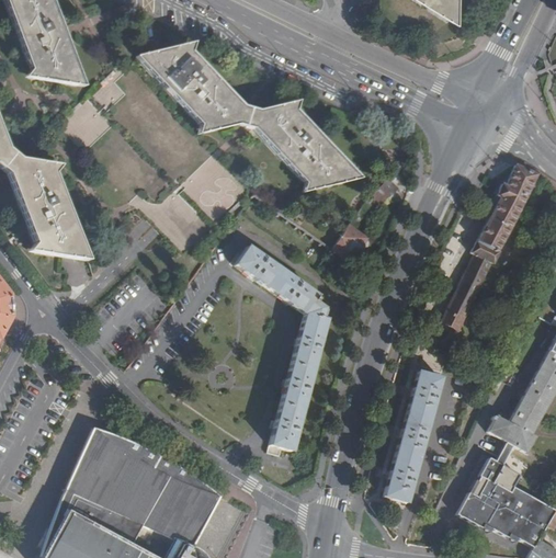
[(37,71),(37,75),(80,82),(81,79),(86,76),(58,0),(9,0),(35,68),(37,71)]
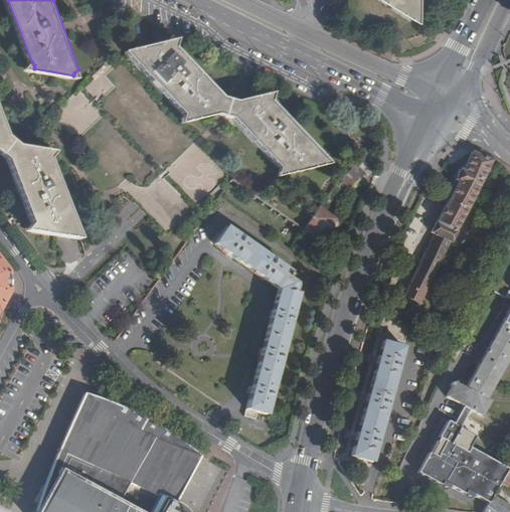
[(391,0),(416,16),(419,13),(423,13),(423,0),(391,0)]
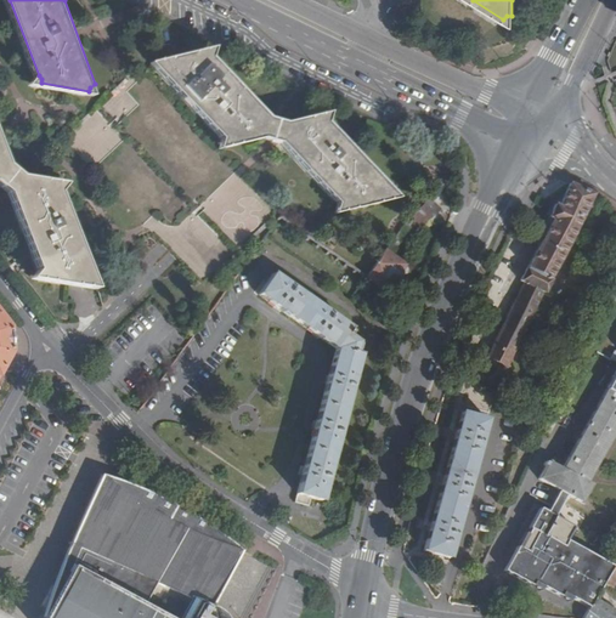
[(272,113),(210,47),(164,58),(163,63),(162,67),(233,143),(267,135),(287,141),(349,208),(395,197),(395,192),(399,188),(327,114),(327,111),(294,117),(272,113)]
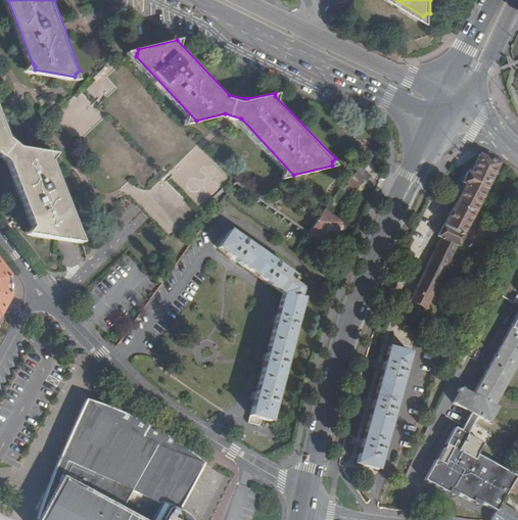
[(0,106),(0,149),(0,150),(11,160),(36,226),(38,229),(39,233),(79,239),(79,236),(83,232),(53,153),(54,150),(21,145),(11,136),(0,106)]
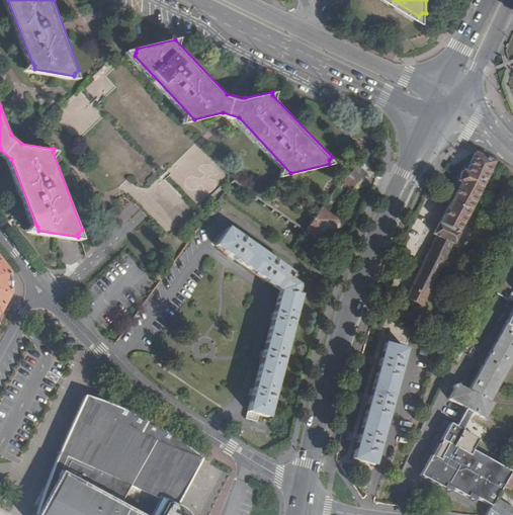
[(378,146),(377,145),(367,156),(369,157),(378,146)]
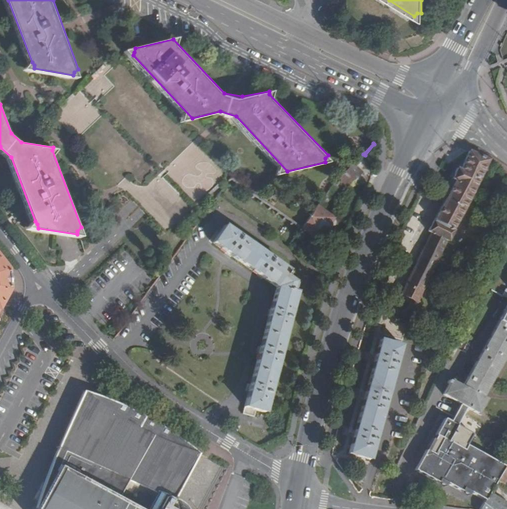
[(493,157),(472,148),(464,167),(461,166),(456,176),(458,178),(433,229),(435,230),(406,289),(404,288),(402,290),(405,292),(404,294),(405,294),(407,292),(419,298),(418,301),(420,302),(421,299),(423,300),(424,298),(422,297),(448,245),(493,157)]
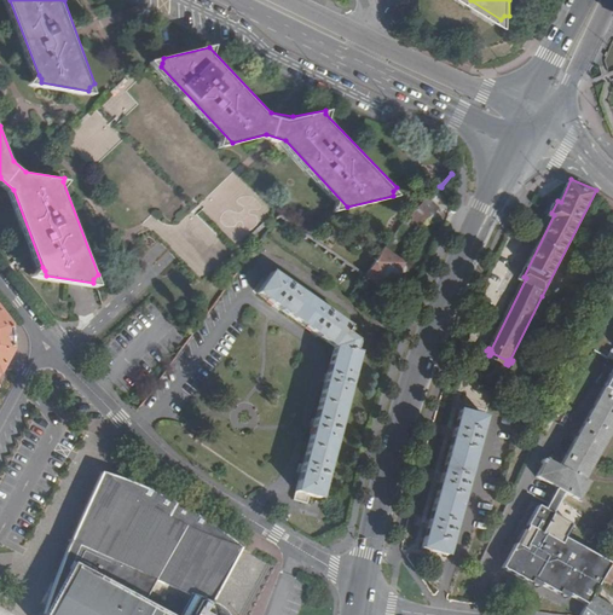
[(441,187),(439,186),(433,192),(444,202),(449,195),(441,187)]
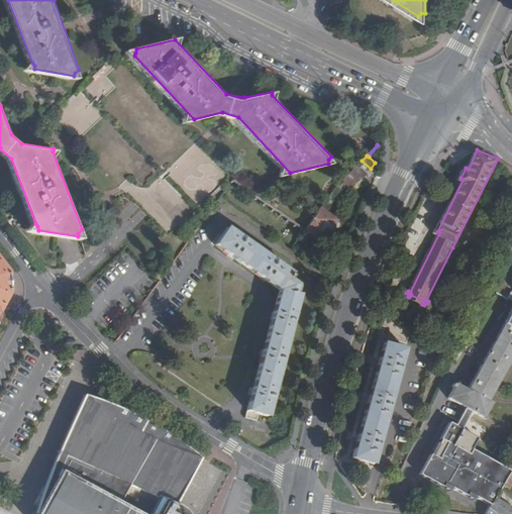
[(321,212),(309,228),(324,240),(341,217),(329,207),(349,183),(355,187),(365,176),(366,177),(372,170),(371,169),(362,161),(320,211),(321,212)]
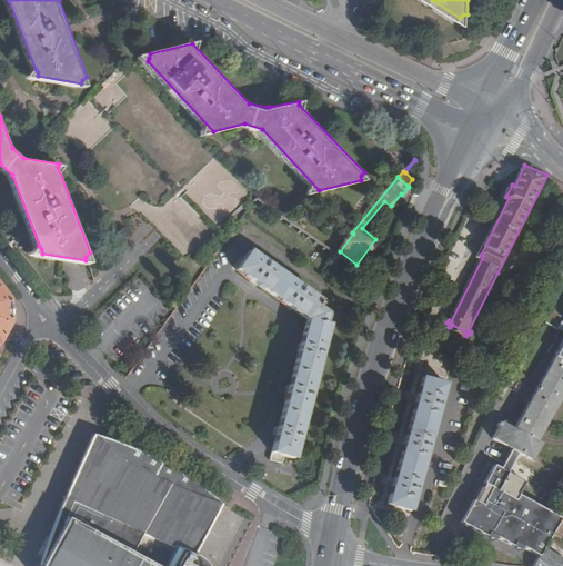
[(273,458),(287,462),(289,453),(299,456),(335,321),(330,318),(333,308),(323,303),(324,297),(255,248),(241,267),(312,317),(273,458)]
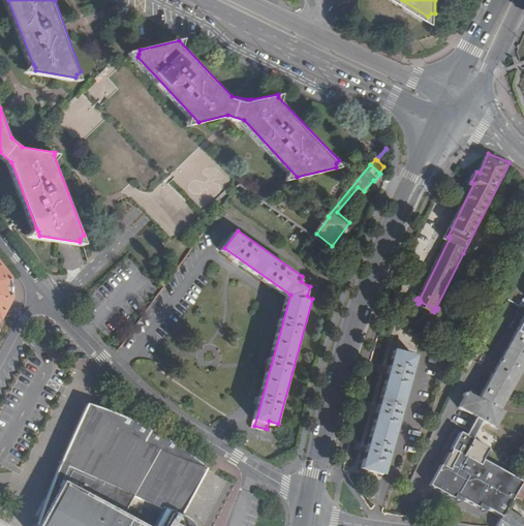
[(14,276),(0,255),(0,325),(17,296),(16,288),(16,285),(14,276)]
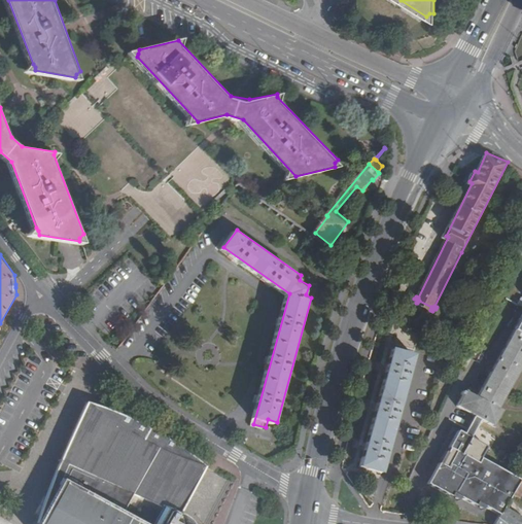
[(480,501),(502,515),(518,488),(521,483),(521,479),(483,457),(480,462),(464,452),(484,417),(495,424),(503,409),(499,407),(521,365),(521,318),(479,396),(467,389),(459,405),(476,414),(465,432),(460,429),(451,447),(458,450),(449,465),(441,461),(429,482),(452,495),(455,492),(477,504),(480,501)]
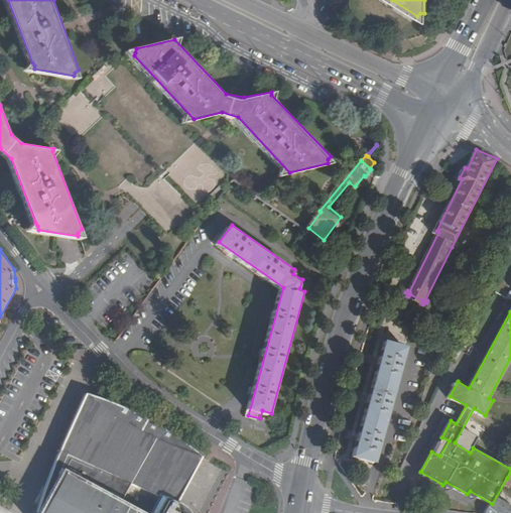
[(380,461),(413,346),(391,340),(358,455),(380,461)]
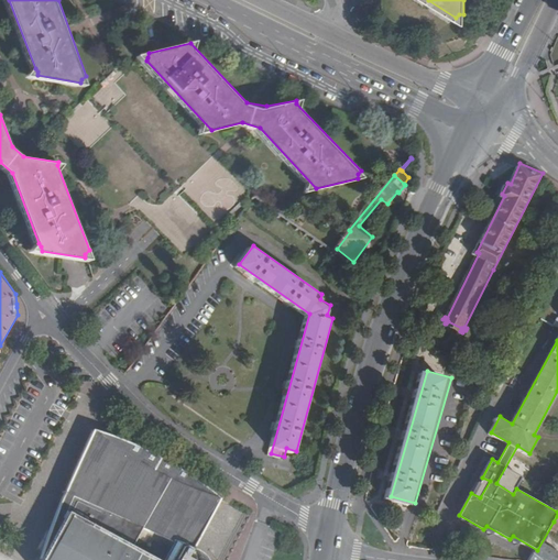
[(117,432),(97,427),(66,498),(42,559),(214,559),(209,552),(205,548),(198,545),(225,494),(201,478),(192,471),(178,462),(159,451),(138,441),(117,432)]
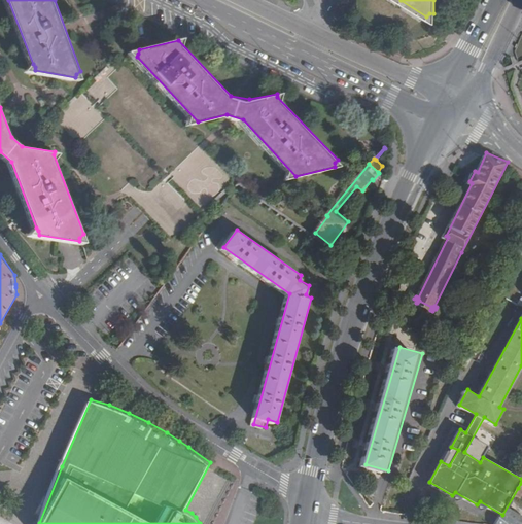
[(496,523),(507,523),(508,523),(509,523),(512,523),(514,523),(516,523),(521,523),(521,512),(510,504),(502,515),(496,523)]
